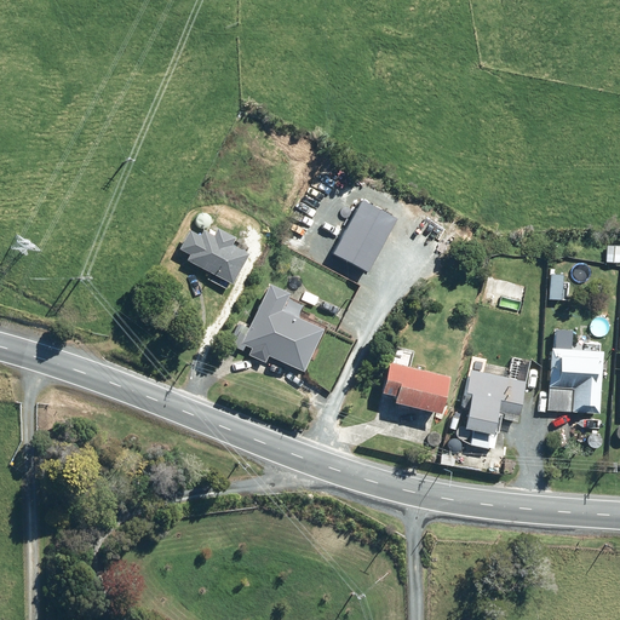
[(244,115),(240,121),(246,125),(250,118),(244,115)]
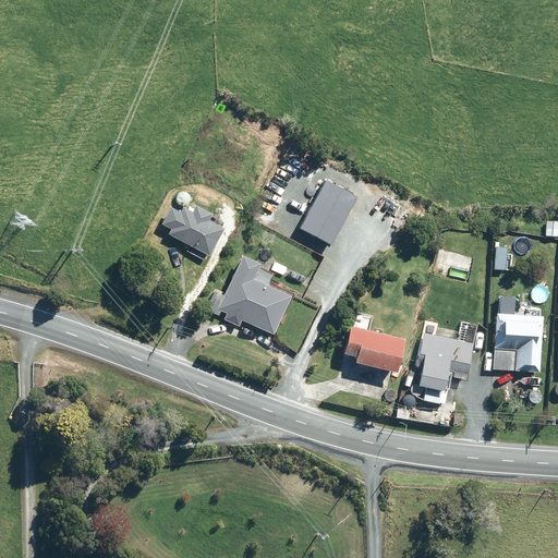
[(300,229),(331,245),(356,198),(325,181),(300,229)]
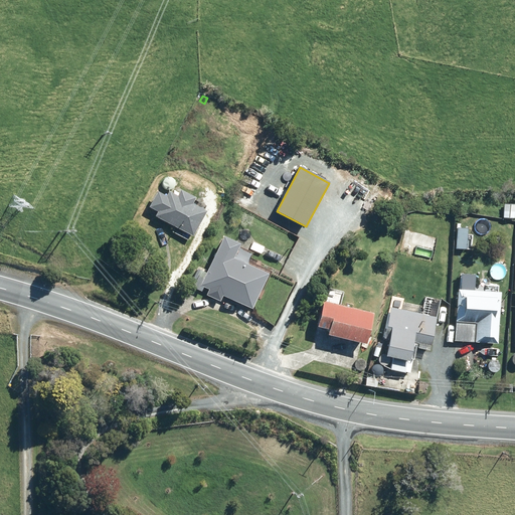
[(157,194),(154,201),(161,205),(155,217),(193,236),(206,211),(191,204),(193,198),(178,190),(176,196),(167,191),(164,198),(157,194)]
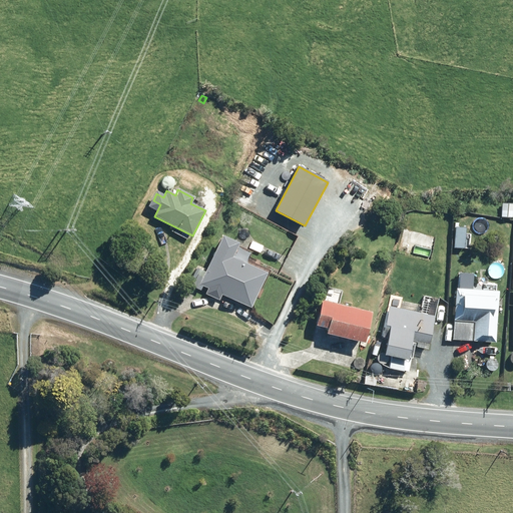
[(502,205),(501,218),(511,219),(512,205),(502,205)]
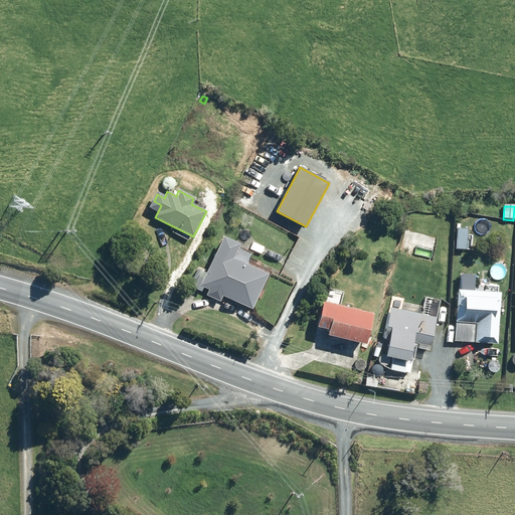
[(197,271),(190,288),(201,293),(203,288),(213,293),(212,295),(220,298),(221,296),(253,310),(269,276),(232,260),(239,244),(222,237),(206,275),(197,271)]
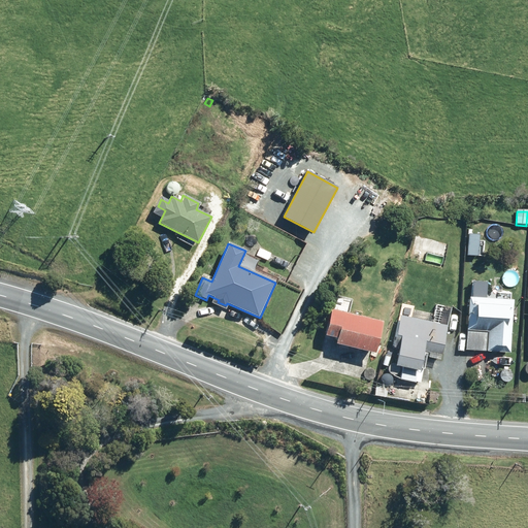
[(466,351),(510,353),(514,300),(488,299),(469,298),(466,351)]
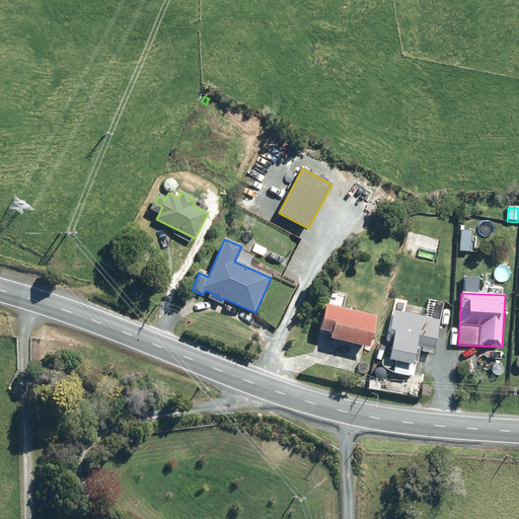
[(394,374),(409,377),(409,375),(416,346),(434,350),(444,303),(431,300),(427,318),(404,313),(408,302),(396,300),(387,343),(391,344),(392,344),(388,361),(396,363),(394,374)]
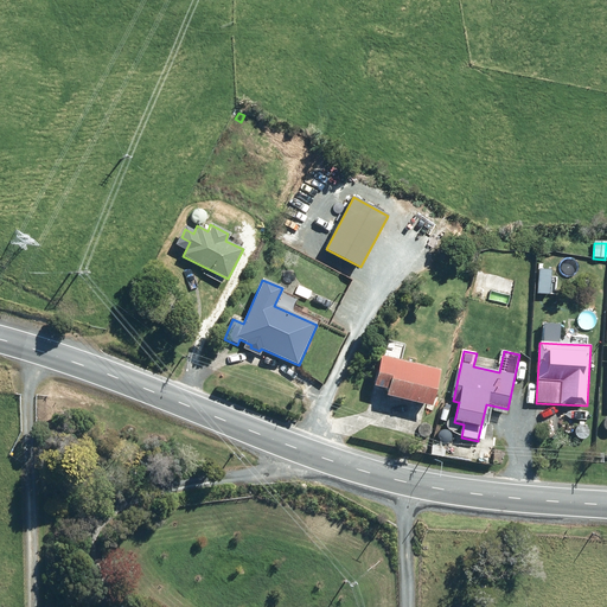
[(387,390),(385,396),(429,407),(438,370),(381,357),(372,387),(387,390)]
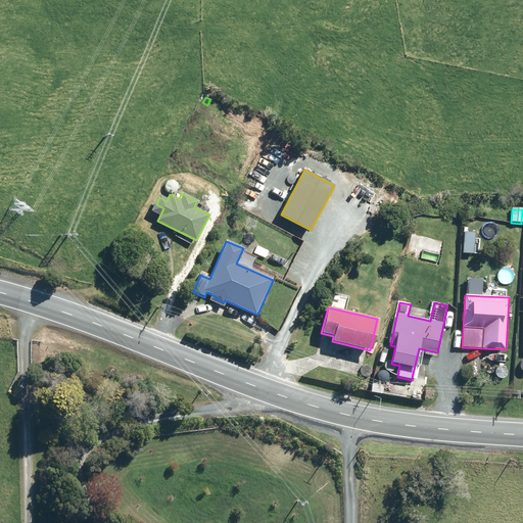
[(372,384),(371,392),(383,394),(384,386),(372,384)]
